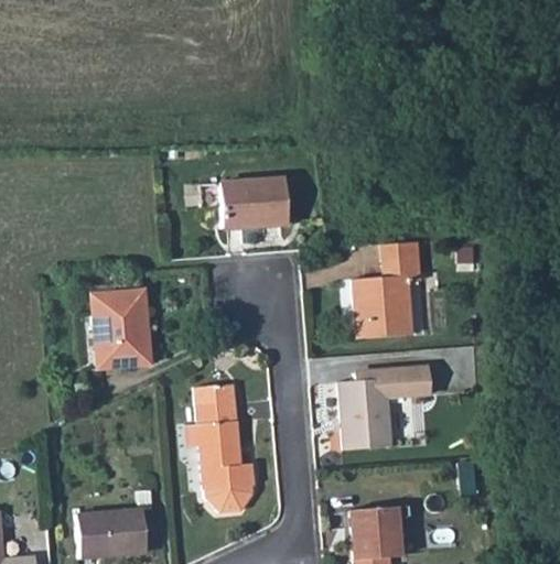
[(287,177),(222,181),(224,227),(289,223),(287,177)]
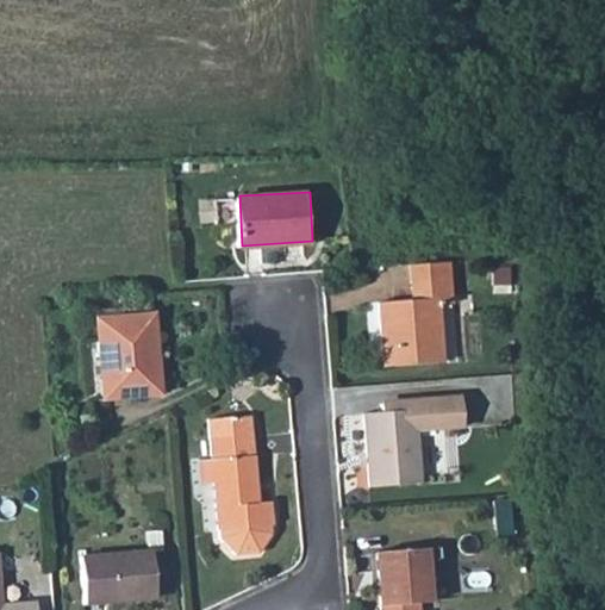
[(418,298),(382,302),(388,366),(447,360),(442,304),(456,303),(454,262),(416,265),(418,298)]
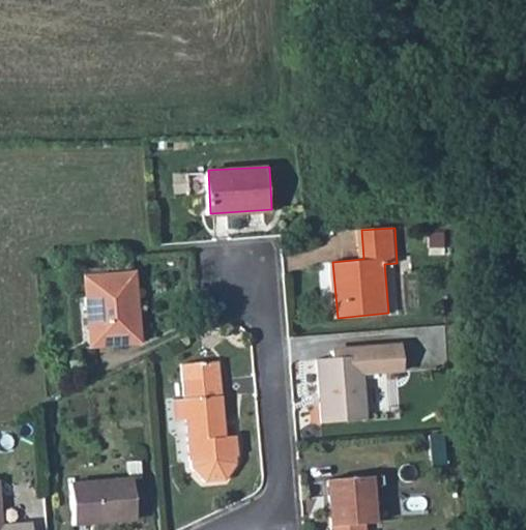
[(137,274),(87,276),(90,308),(92,310),(95,344),(142,342),(137,274)]
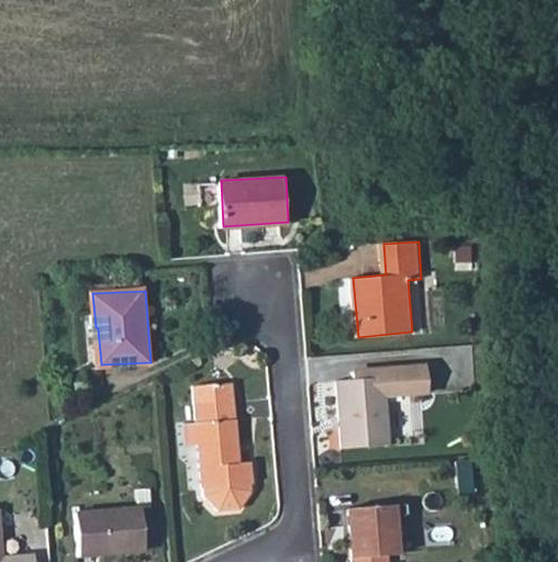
[(413,328),(426,328),(427,298),(414,296),(413,328)]
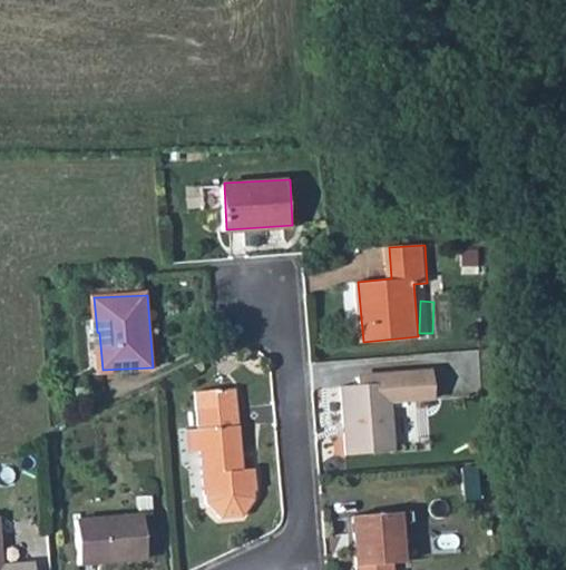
[(390,381),(362,383),(344,385),(351,454),(396,450),(391,399),(436,395),(433,369),(390,373),(390,381)]
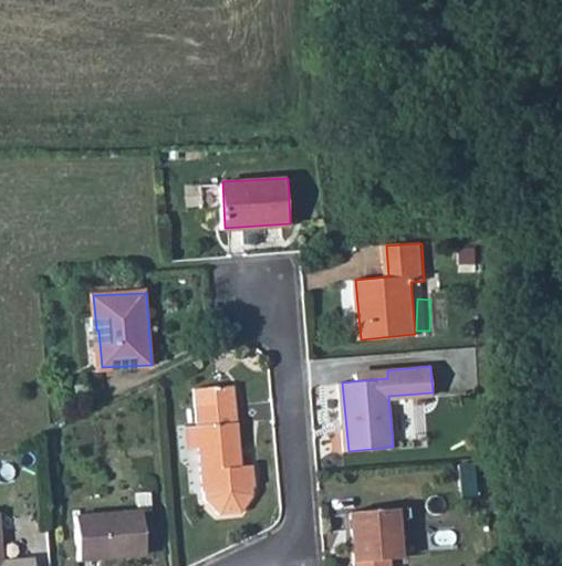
[(387,370),(360,373),(360,380),(387,378),(387,370)]
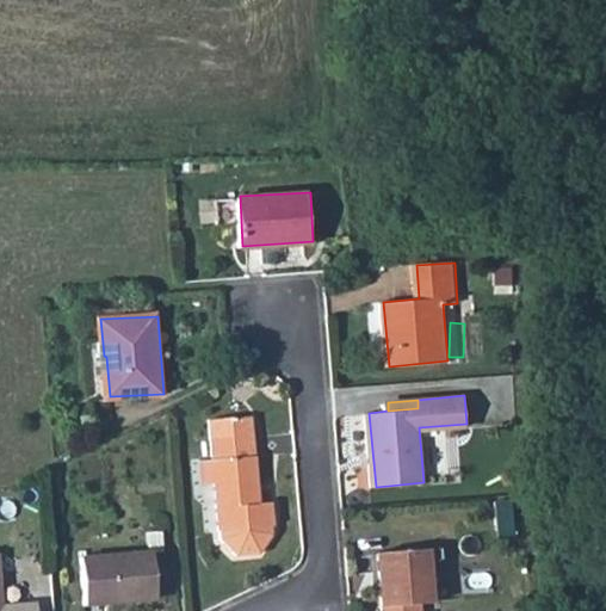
[(214,419),(217,460),(218,485),(222,530),(223,530),(224,538),(240,554),(263,553),(274,534),(274,525),(276,525),(274,501),(261,501),(254,415),(214,419)]
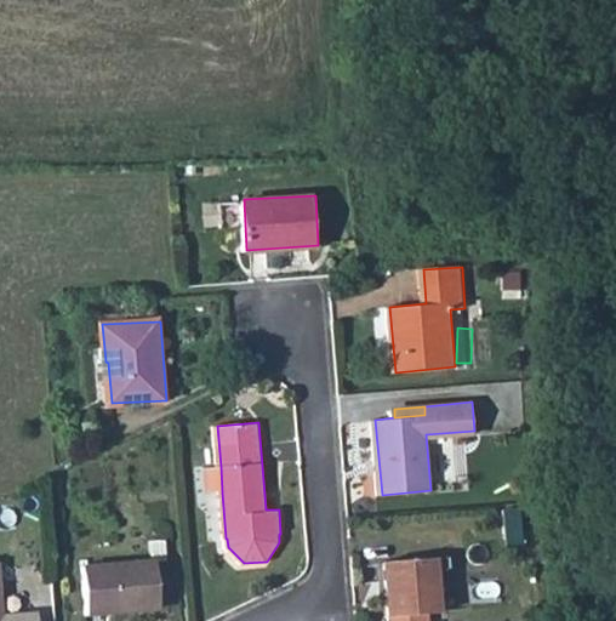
[(222,493),(221,467),(205,468),(207,494),(222,493)]
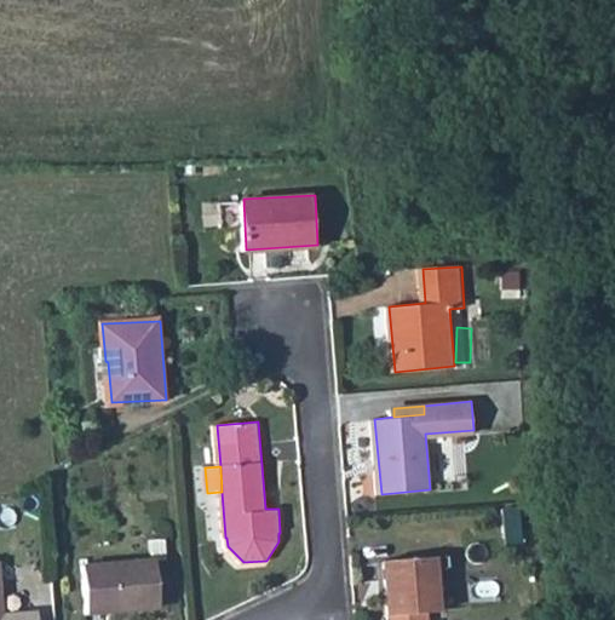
[(386,560),(390,619),(430,619),(430,612),(440,612),(436,556),(386,560)]
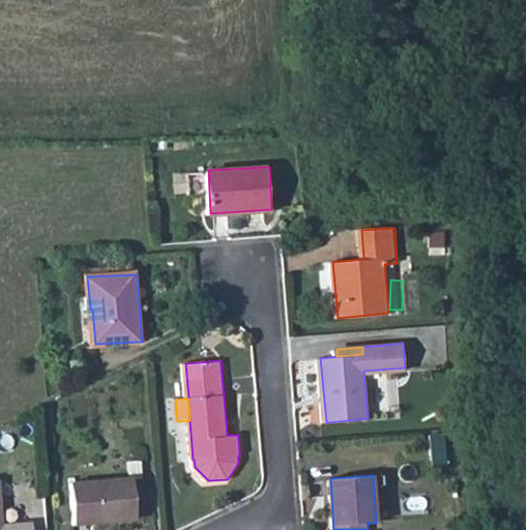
[(136,478),(72,482),(76,523),(138,519),(136,478)]
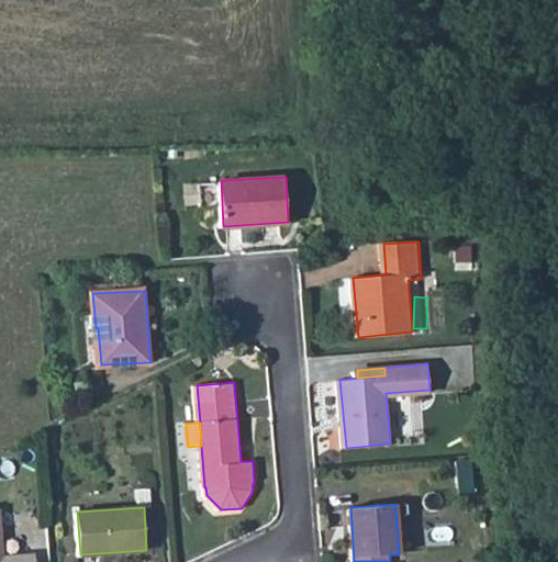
[(0,561),(36,561),(36,554),(2,557),(0,518),(0,561)]
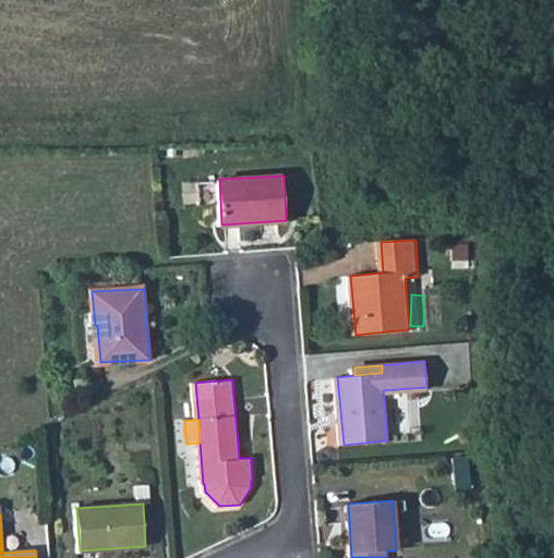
All buildings are outlined.
